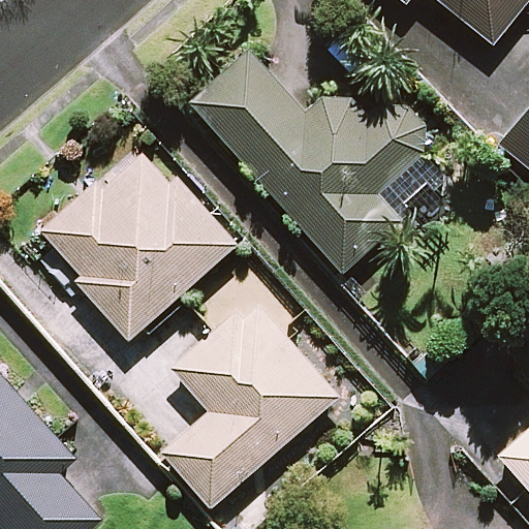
[(401,0),(406,4),(409,0),(439,0),(492,43),(528,0),(401,0)]
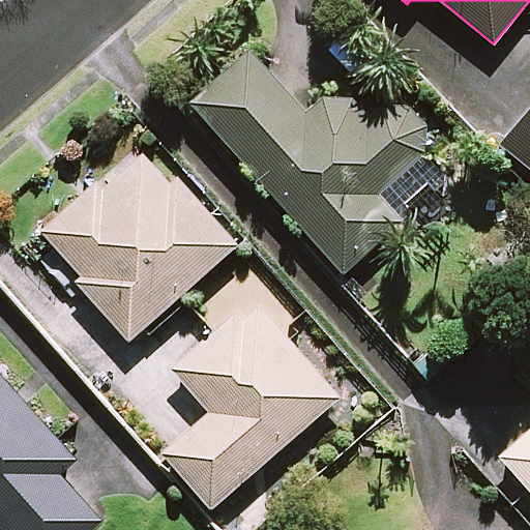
[(307,114),(249,51),(190,105),(344,273),(398,224),(375,199),(439,140),(402,99),(375,124),(339,85),(307,114)]
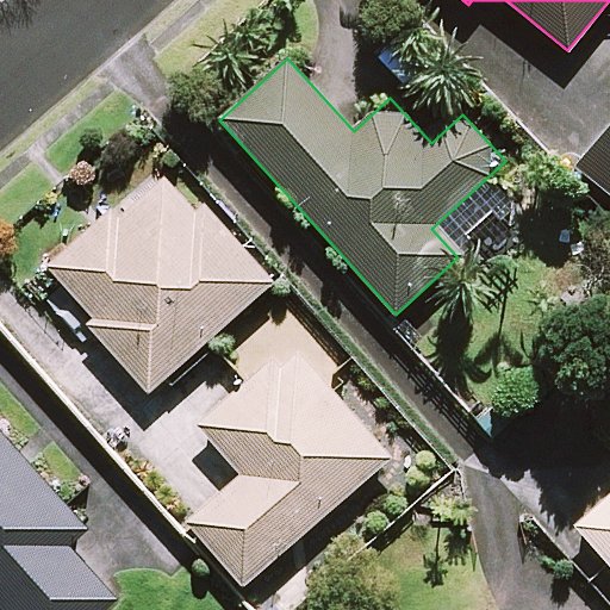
[(609,126),(578,165),(609,191),(609,126)]
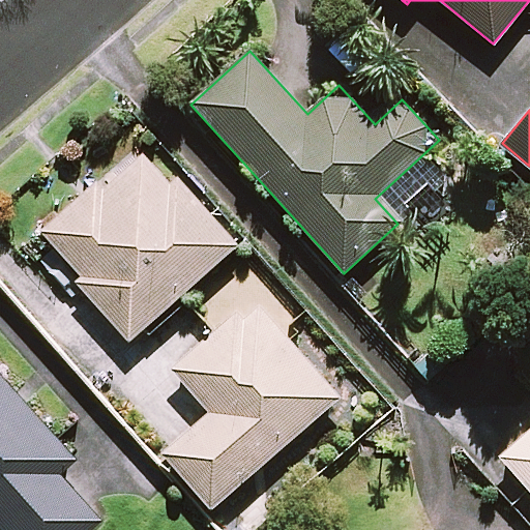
[(237,246),(148,144),(46,233),(82,275),(77,280),(129,340),(237,246)]
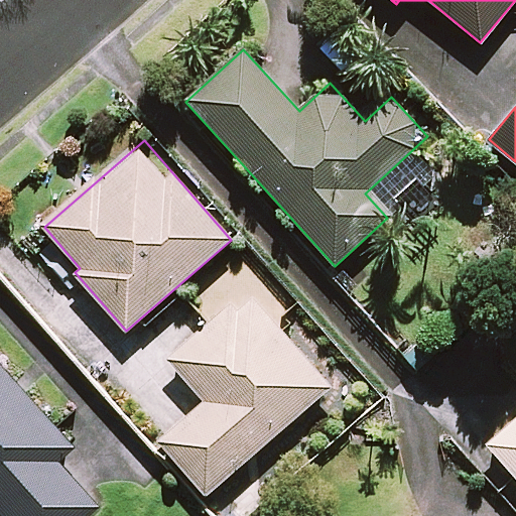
[(329,388),(247,293),(169,360),(207,402),(160,441),(206,494),(329,388)]
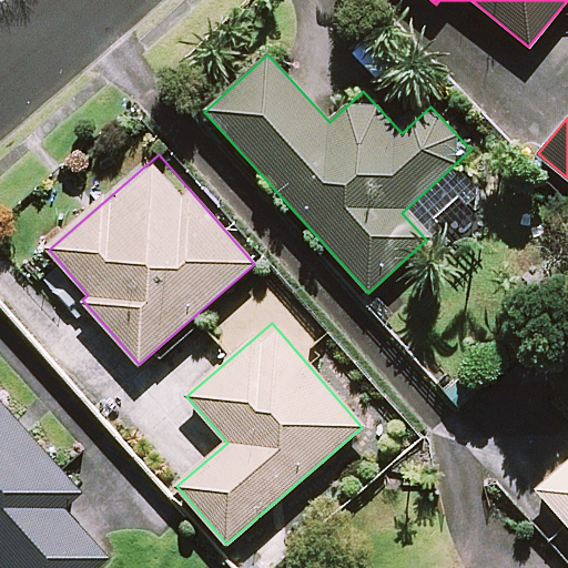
[(75,489),(0,403),(0,563),(4,567),(95,567),(108,558),(60,504),(75,489)]
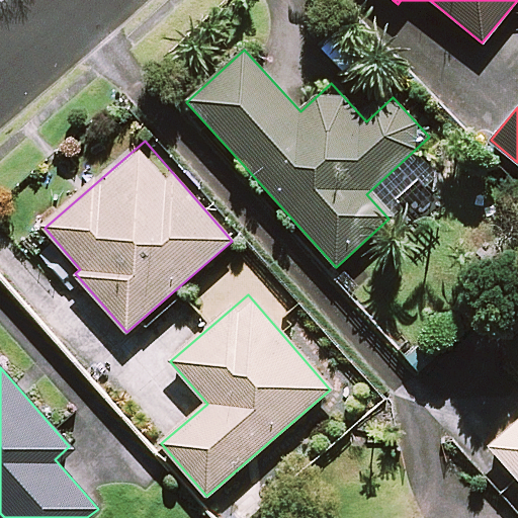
[(517,420),(489,445),(517,478),(517,420)]
